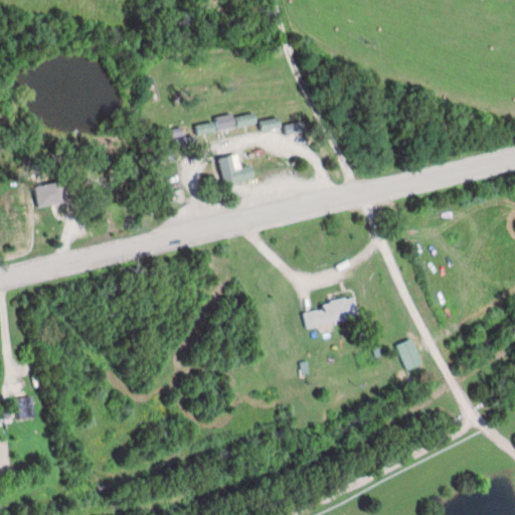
[(255,126),(253,116),(232,119),(231,116),(214,119),(216,132),(255,126)]
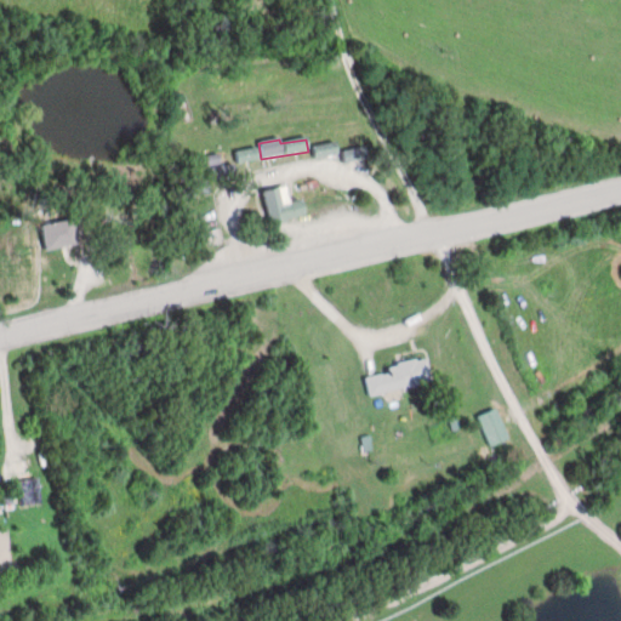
[(337,157),(335,144),(313,147),(314,159),(337,157)]
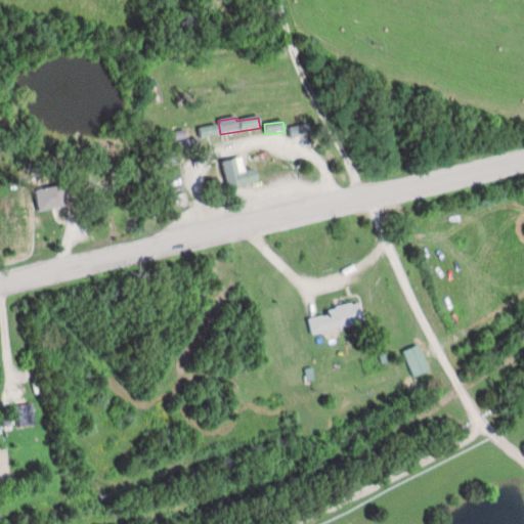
[(217,135),(216,126),(199,130),(200,138),(217,135)]
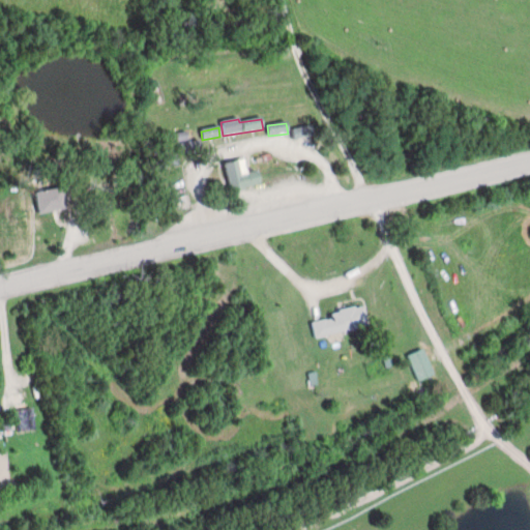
[(295,138),(311,138),(311,128),(295,128),(295,138)]
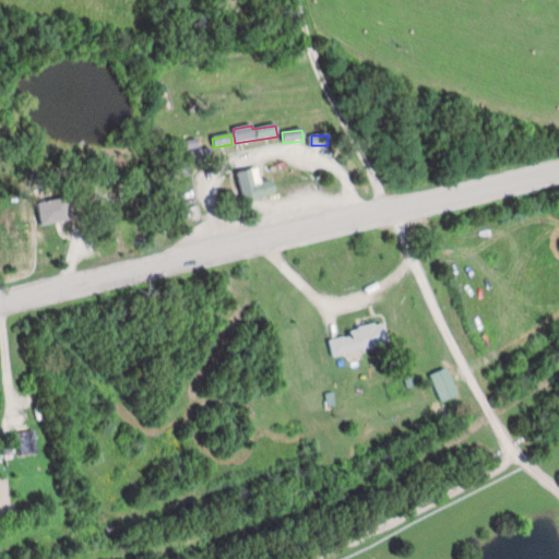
[(189,154),(191,163),(209,159),(207,150),(189,154)]
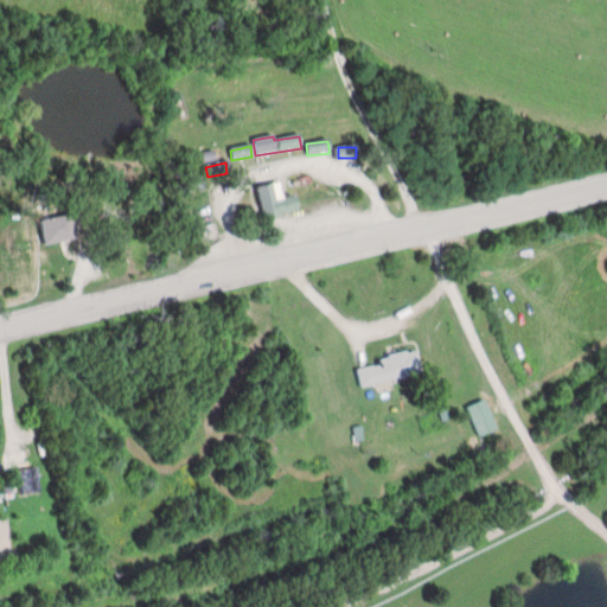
[(267,223),(299,211),(294,197),(285,200),(278,183),(256,191),(267,223)]
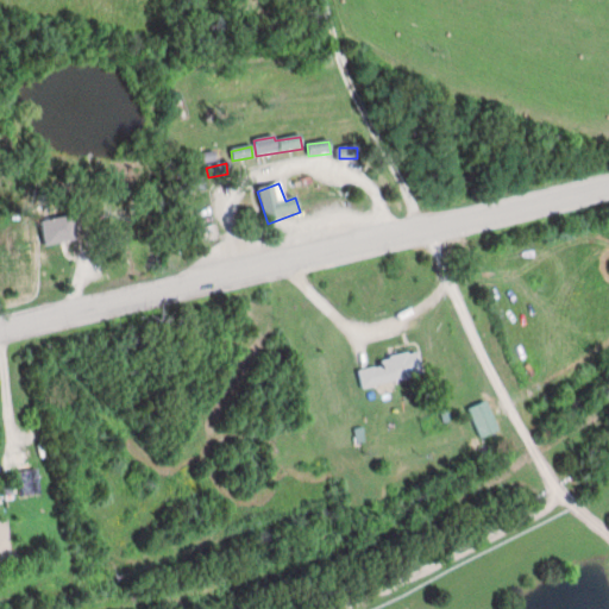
[(73,245),(73,220),(43,219),(43,244),(73,245)]
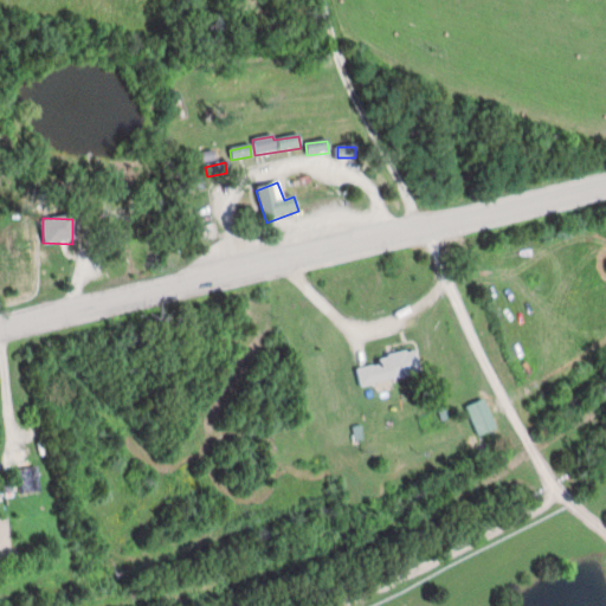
[(355,366),(360,387),(419,374),(414,353),(355,366)]
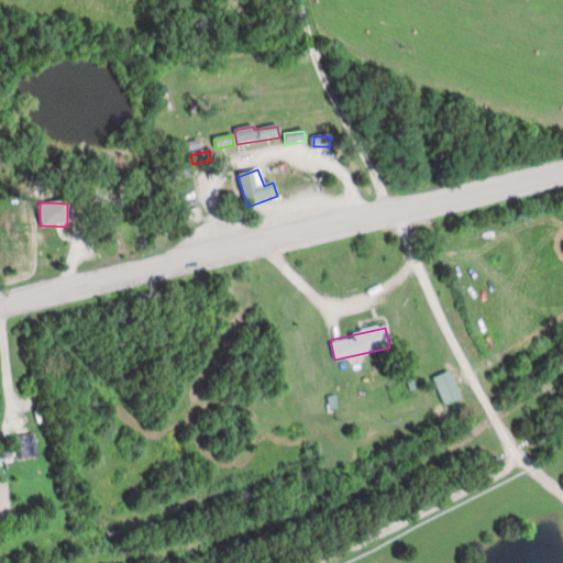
[(432,378),(444,406),(462,397),(450,371),(432,378)]
